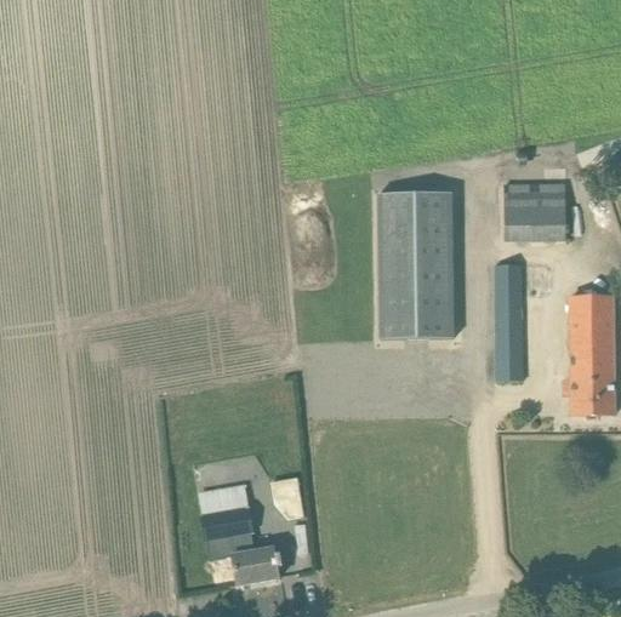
[(565,239),(565,184),(505,184),(505,240),(565,239)]
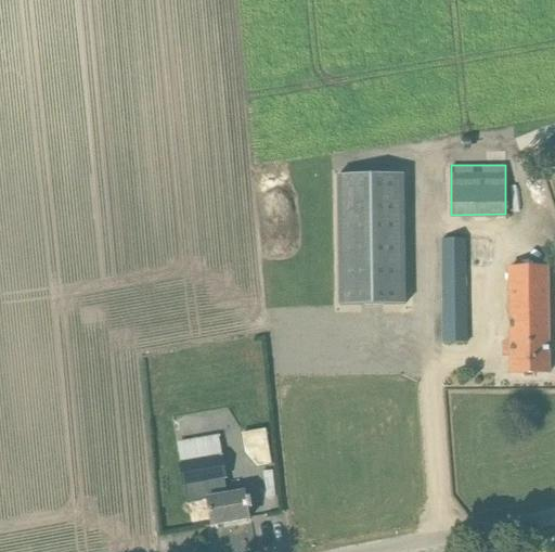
[(339,172),(339,303),(404,302),(403,172),(339,172)]
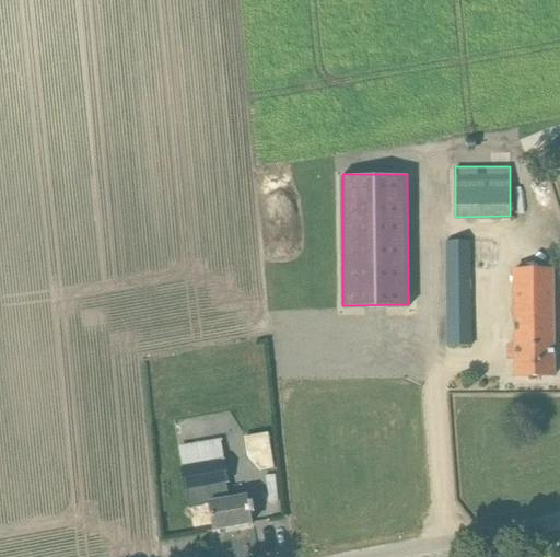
[(471,343),(470,239),(446,239),(447,344),(471,343)]
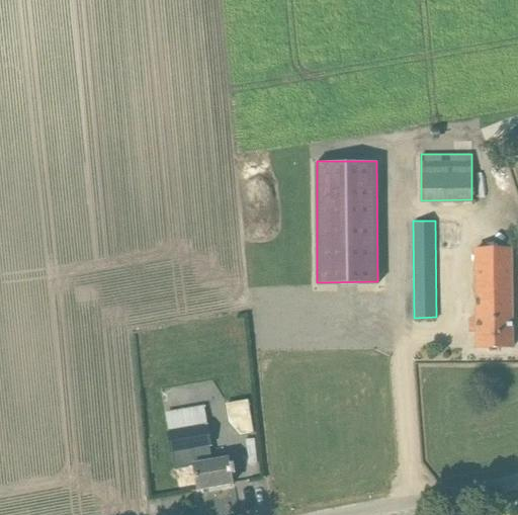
[(513,345),(511,248),(475,248),(477,346),(513,345)]
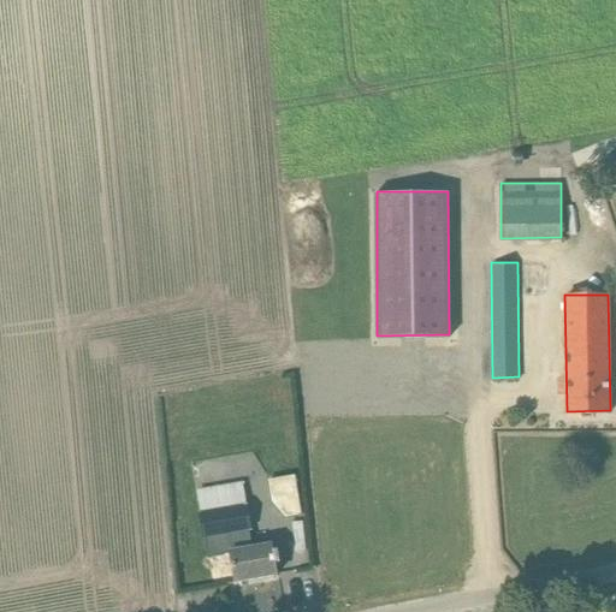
[(297,499),(295,474),(276,475),(278,501),(297,499)]
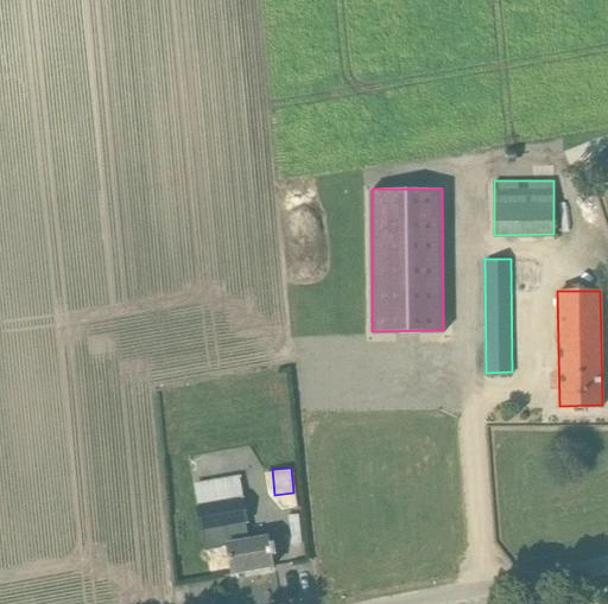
[(247,519),(239,475),(195,482),(208,547),(227,544),(233,573),(273,566),(267,535),(248,539),(244,519),(247,519)]
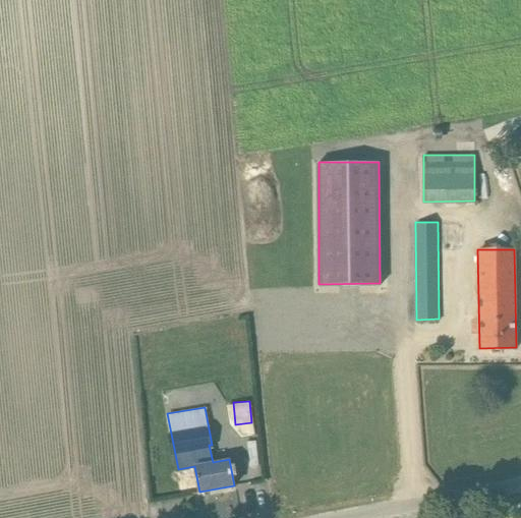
[(256,440),(248,440),(250,464),(258,463),(256,440)]
